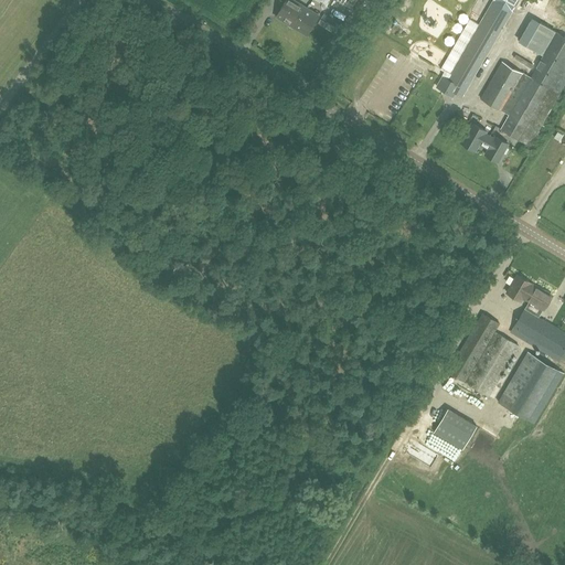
[(286,0),(276,17),(291,25),(304,6),(294,0),(286,0)]
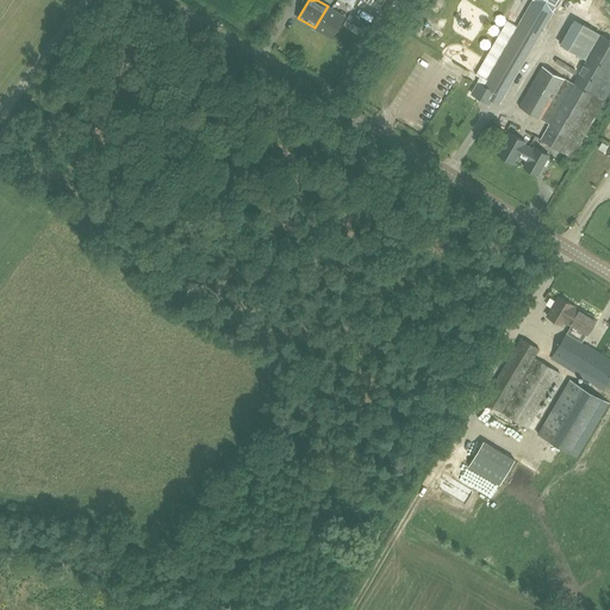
[(531,0),(483,85),(495,92),(490,99),(499,105),(559,0),(531,0)]
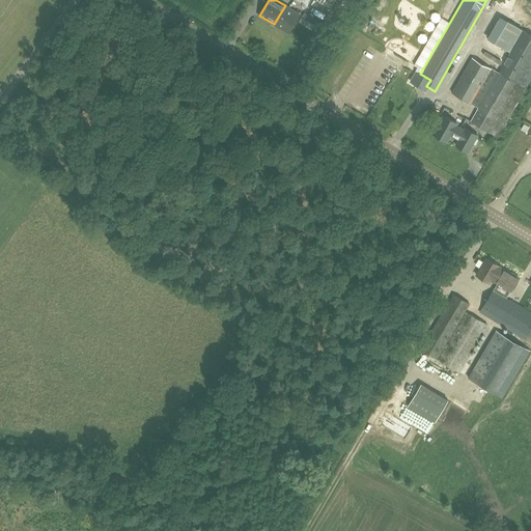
[(300,15),(285,5),(274,24),(288,33),(300,15)]
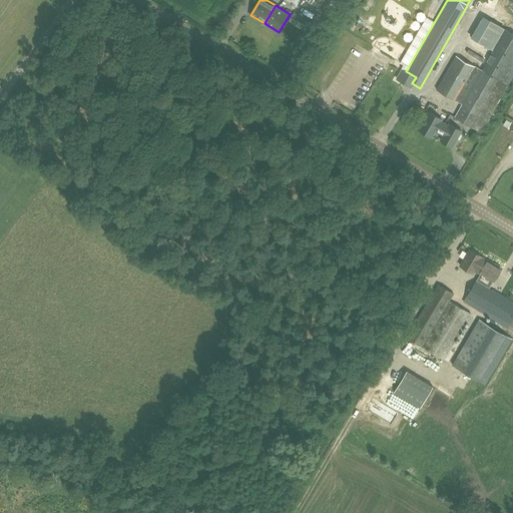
[(505,28),(490,20),(478,42),(492,50),(505,28)]
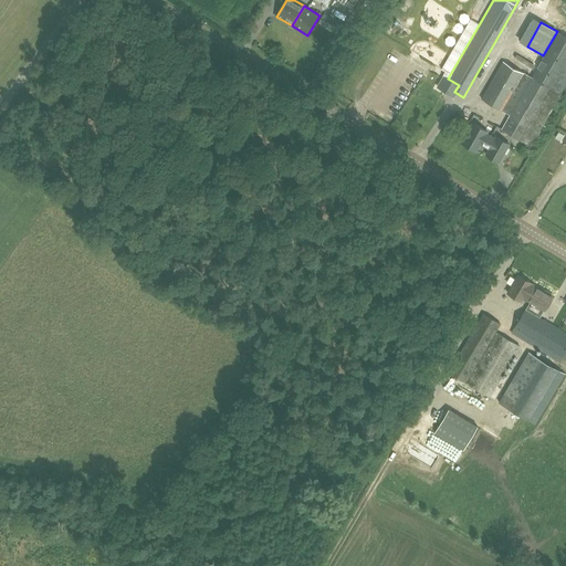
[(531,77),(502,128),(530,145),(565,81),(565,35),(557,31),(531,77)]
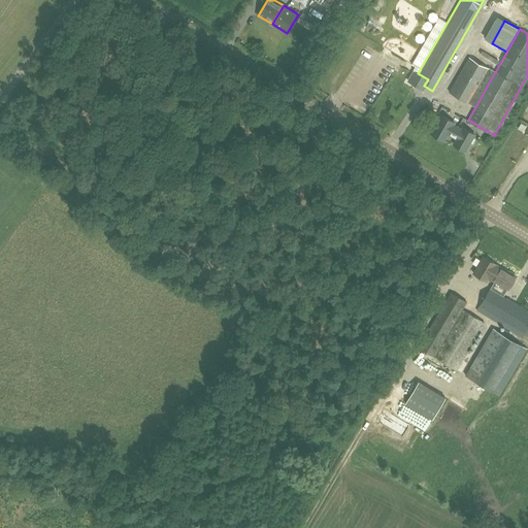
[(495,72),(468,57),(449,91),(475,107),(495,72)]
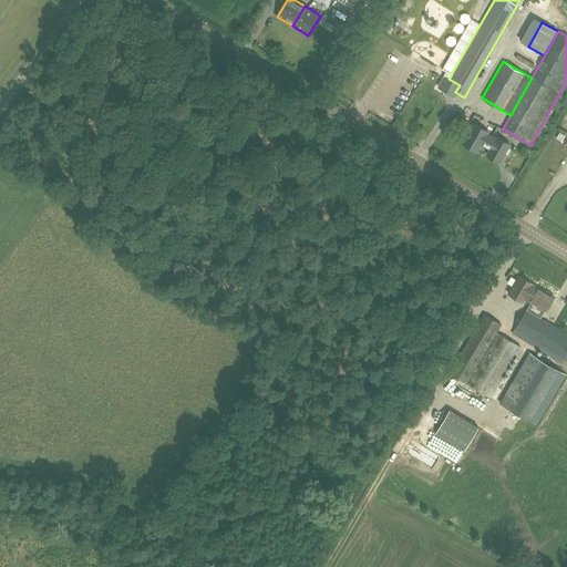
[(475,124),(463,143),(465,144),(465,146),(468,148),(470,147),(477,152),(482,145),(491,151),(487,156),(501,164),(511,146),(498,138),(497,140),(488,135),(490,133),(475,124)]
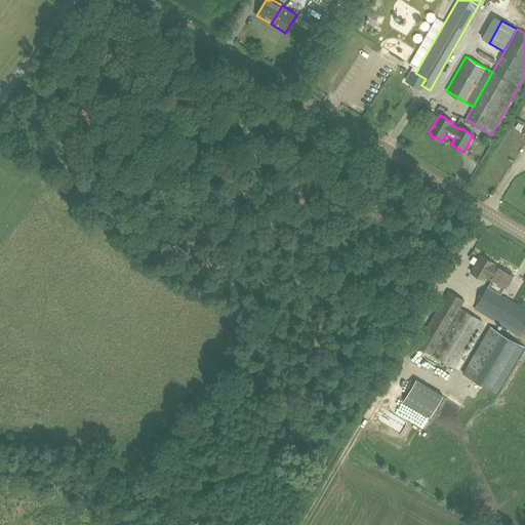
[(486,276),(492,280),(500,267),(481,254),(471,272),(484,279),(486,276)]
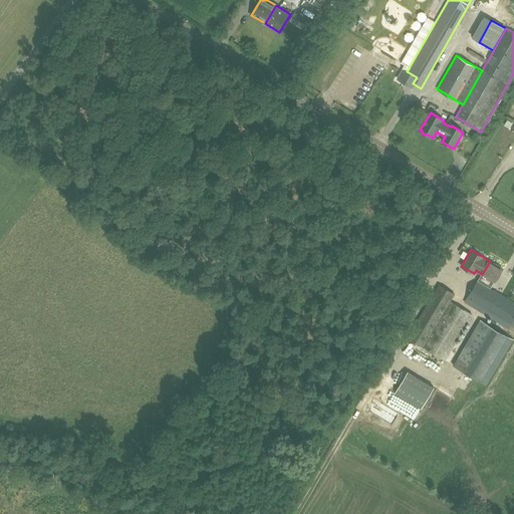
[(482,274),(495,282),(502,269),(490,261),(482,274)]
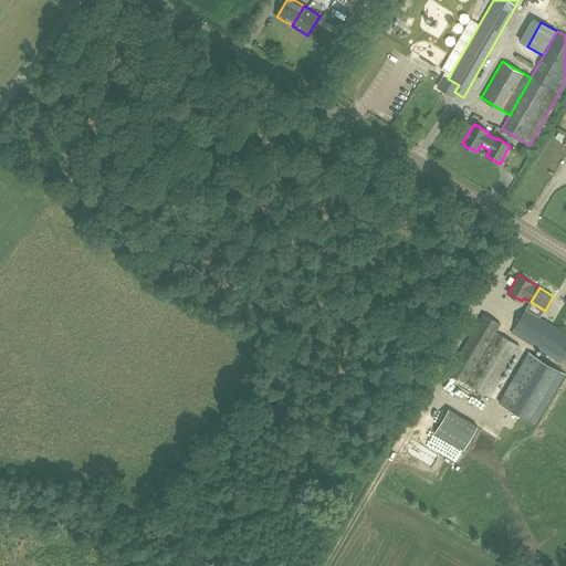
[(559,362),(565,352),(565,332),(525,308),(511,333),(559,362)]
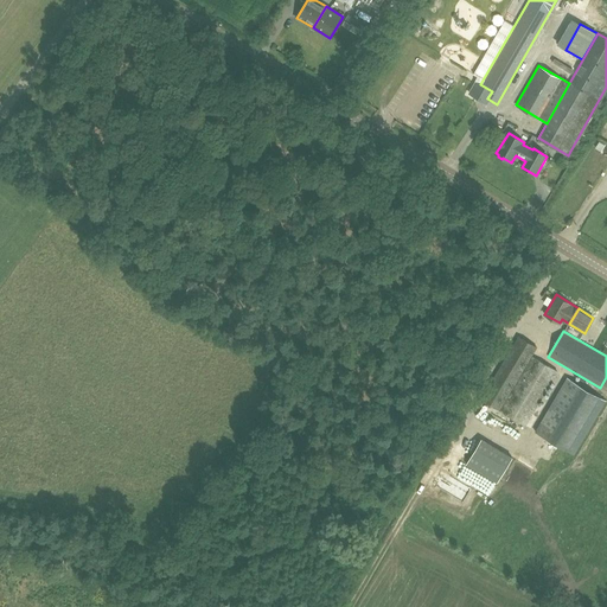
[(537,346),(518,336),(480,398),(499,410),(532,356),(537,346)]
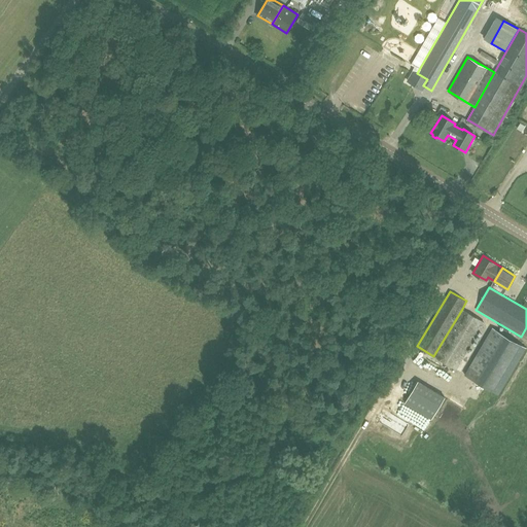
[(485,322),(462,309),(433,356),(457,371),(485,322)]
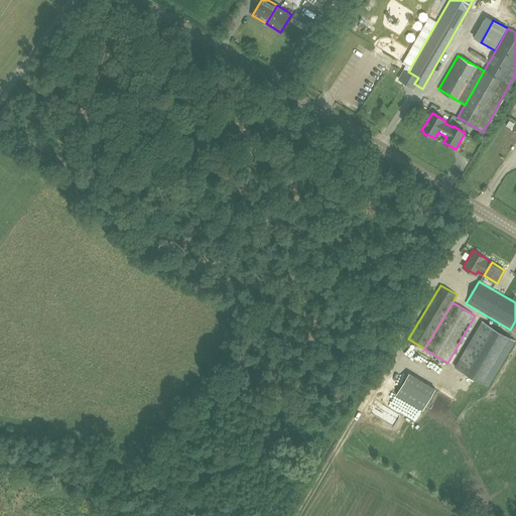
[(484,374),(507,336),(482,320),(459,360),(455,368),(479,382),(484,374)]
